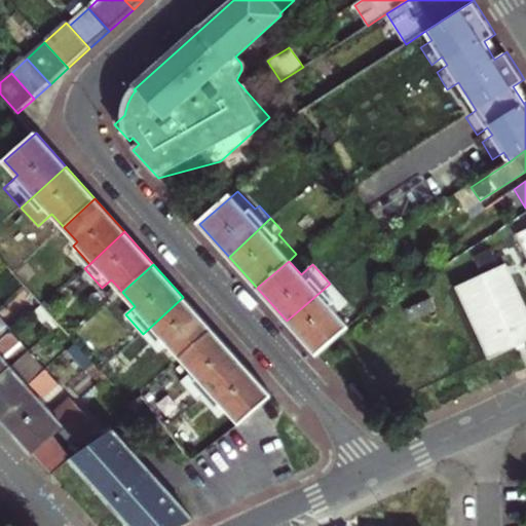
[(456,290),(487,362),(516,348),(525,345),(525,344),(525,305),(510,266),(456,290)]
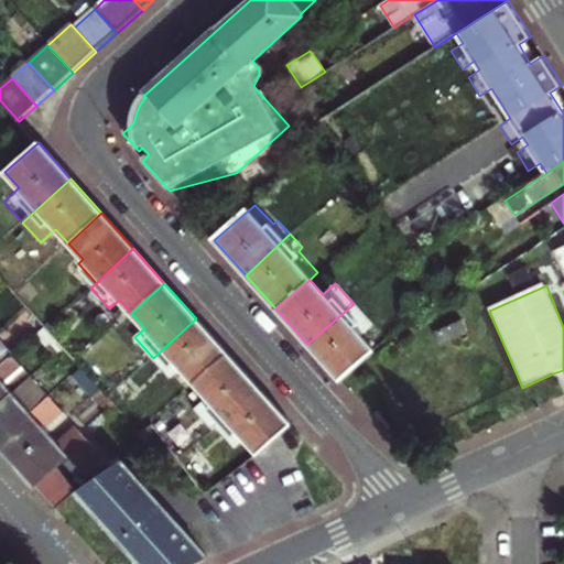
[(15,304),(4,293),(0,296),(0,301),(9,311),(15,304)]
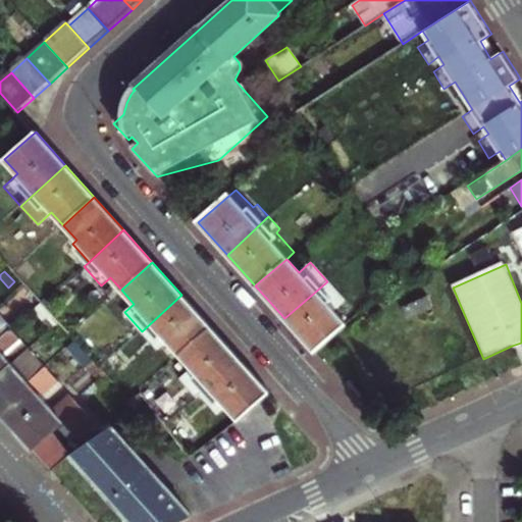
[(284,318),(315,351),(355,314),(327,281),(284,318)]
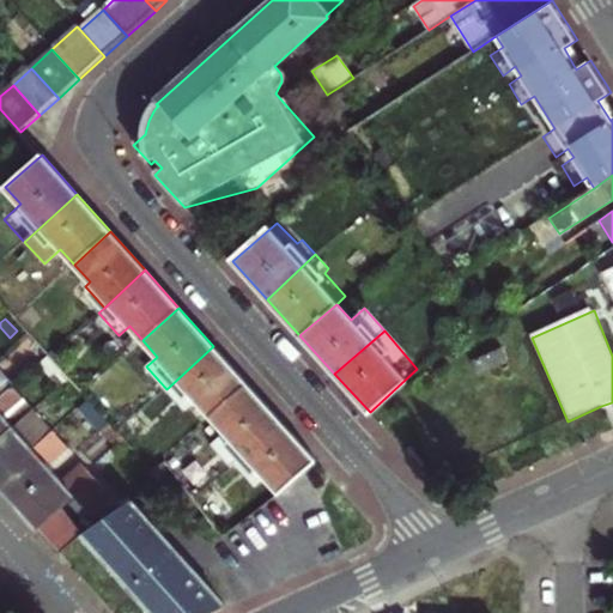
[(73,335),(60,347),(73,362),(86,350),(73,335)]
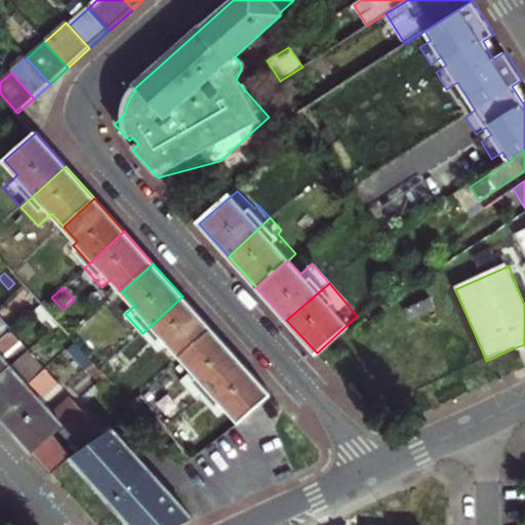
[(35,301),(29,295),(23,300),(29,308),(35,301)]
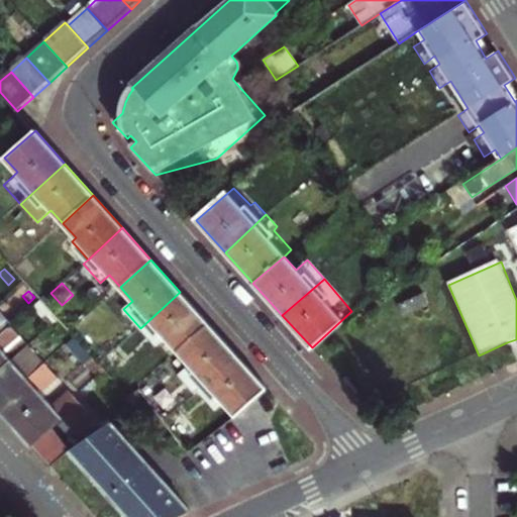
[(167,338),(178,351),(209,323),(180,292),(140,328),(157,346),(167,338)]
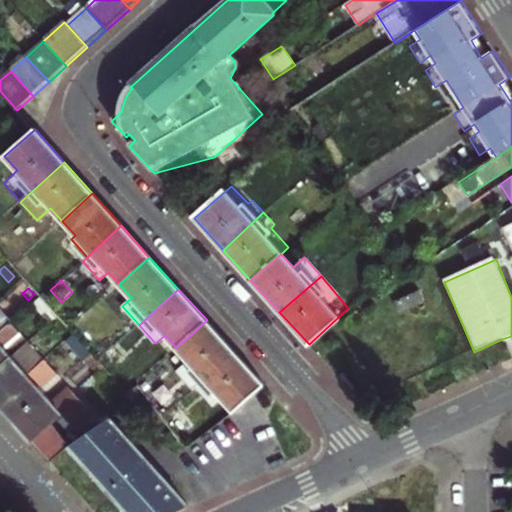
[(422,290),(399,301),(403,313),(427,302),(422,290)]
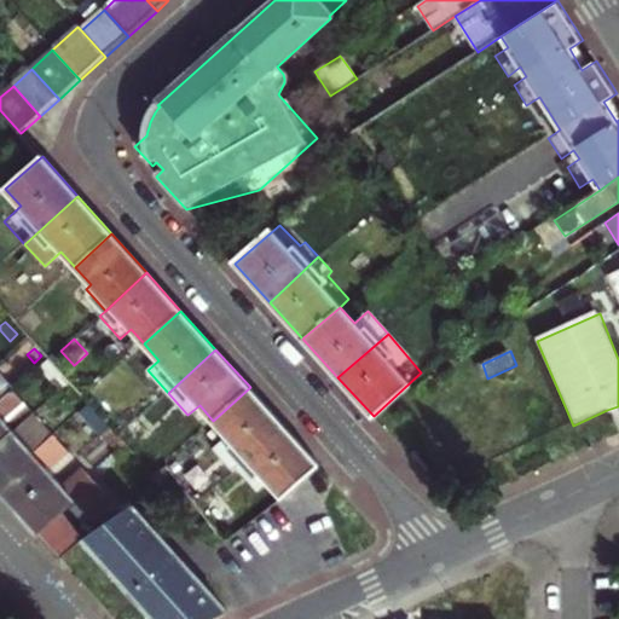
[(68,380),(48,359),(40,366),(59,388),(68,380)]
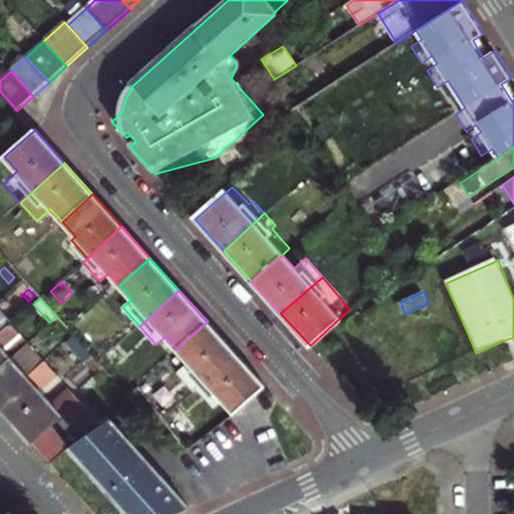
[(0,334),(10,325),(0,313),(0,334)]
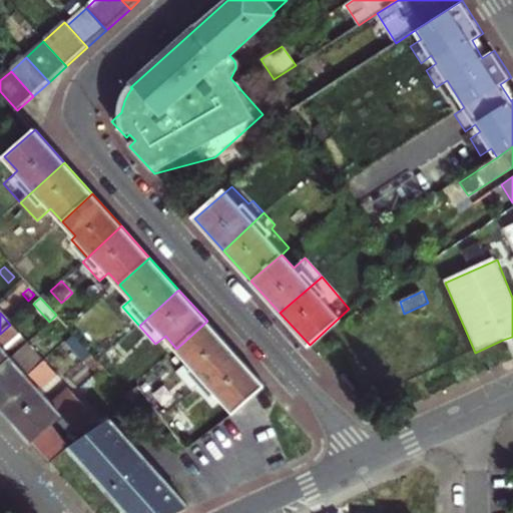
[(193,391),(195,389),(235,354),(207,321),(176,349),(189,363),(178,374),(193,391)]
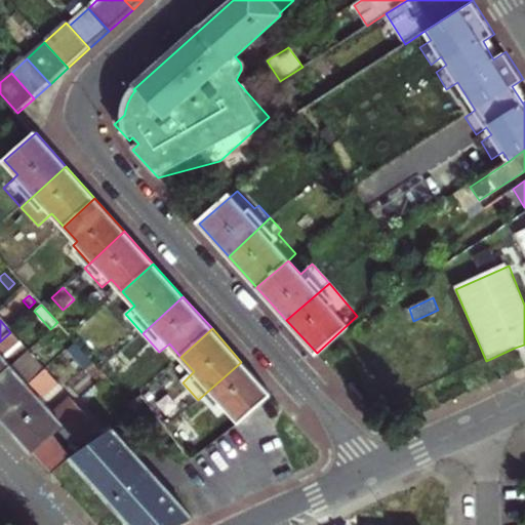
[(0,373),(27,351),(10,332),(0,341),(0,373)]
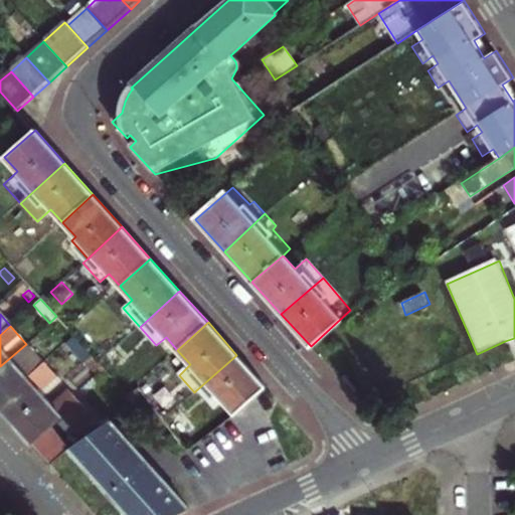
[(91,354),(73,335),(67,341),(84,360),(91,354)]
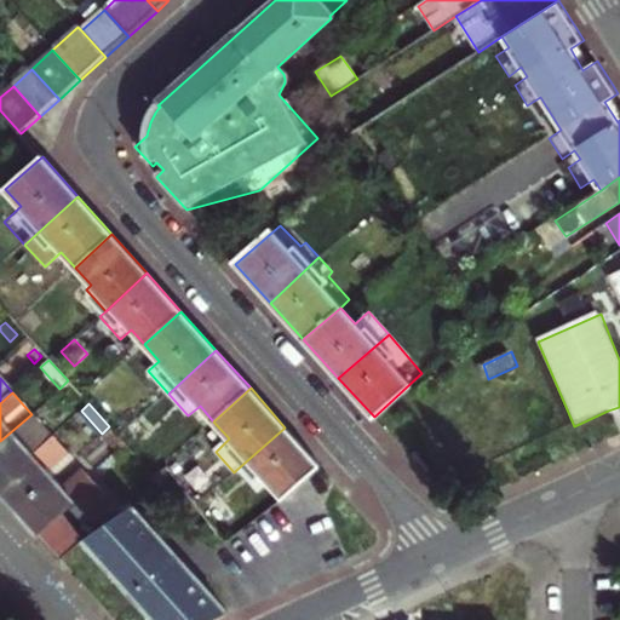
[(0,484),(52,437),(32,414),(0,441),(0,484)]
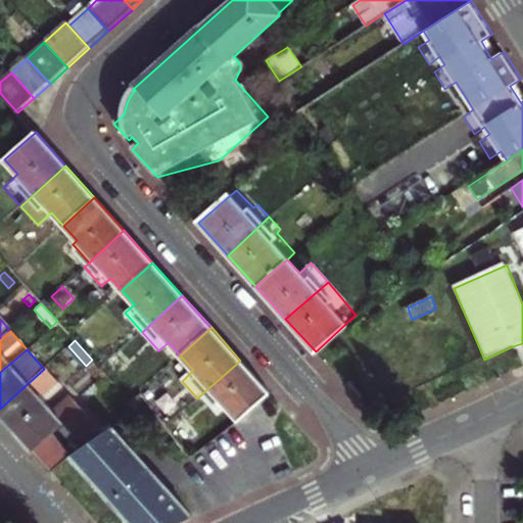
[(129,368),(116,354),(106,364),(119,377),(129,368)]
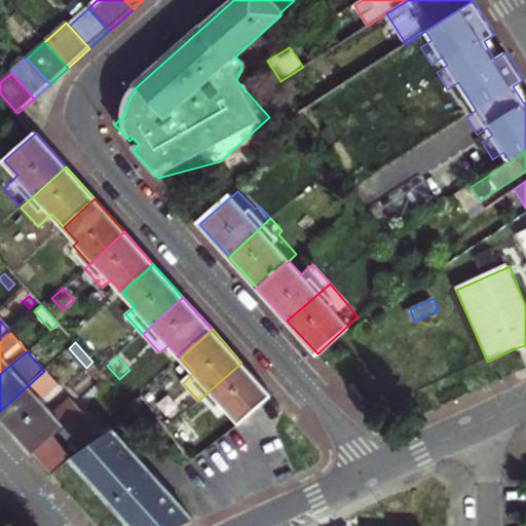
[(105,375),(92,362),(86,368),(99,381),(105,375)]
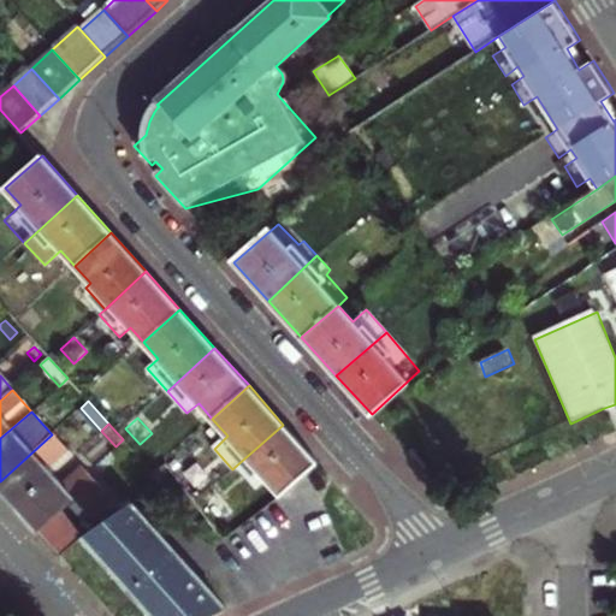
[(318,463),(283,425),(235,467),(255,489),(266,479),(280,496),(318,463)]
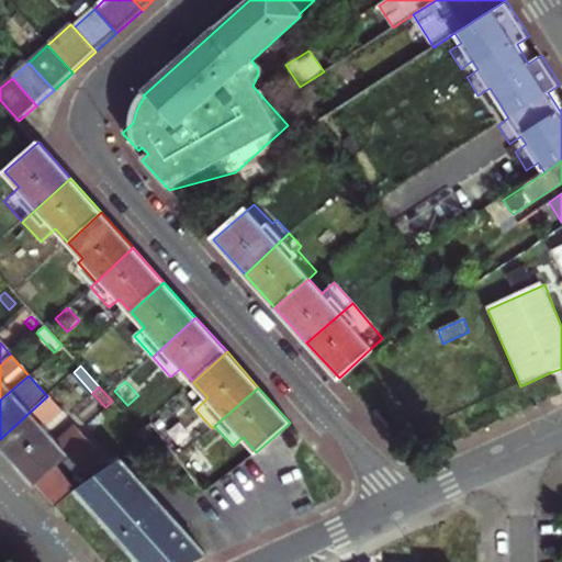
[(0,449),(6,456),(13,464),(47,434),(66,417),(47,396),(0,439),(0,449)]
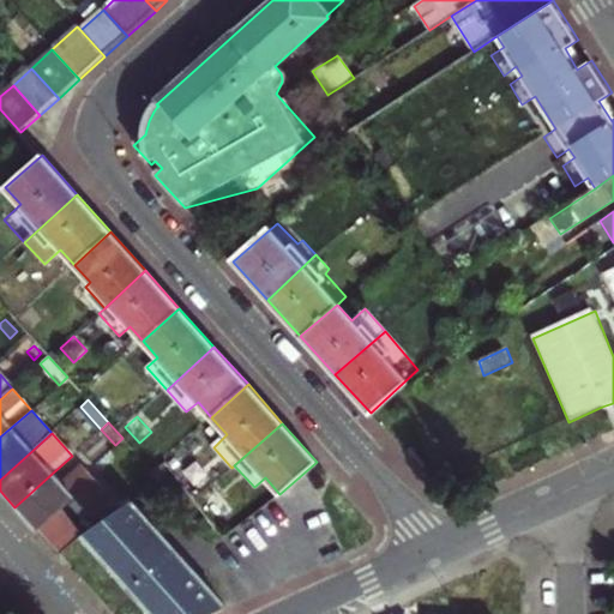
[(186,470),(202,487),(214,476),(198,459),(186,470)]
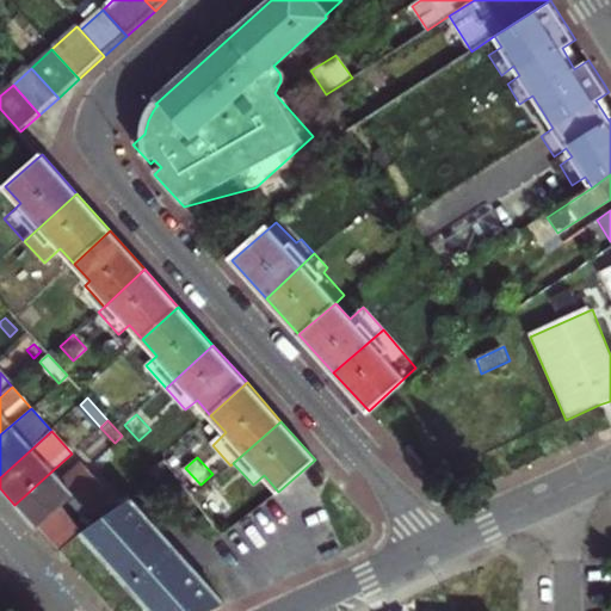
[(28,519),(57,553),(80,536),(84,534),(75,525),(109,495),(81,463),(61,481),(51,471),(14,505),(28,519)]
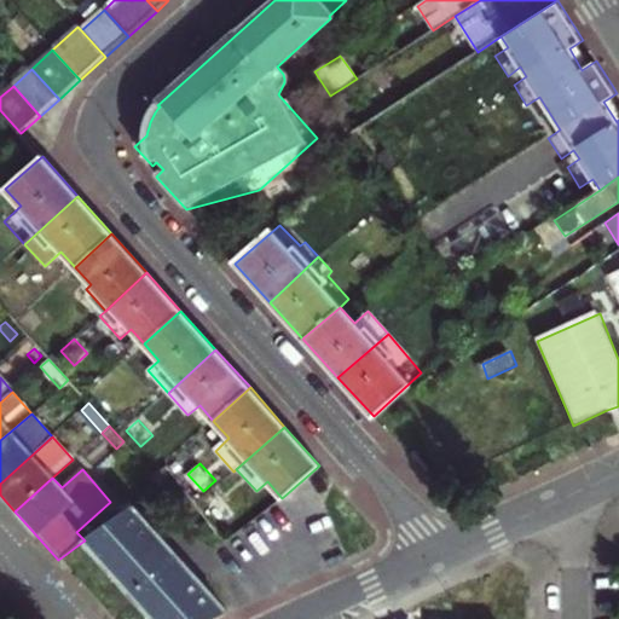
[(203,503),(217,520),(229,509),(215,492),(203,503)]
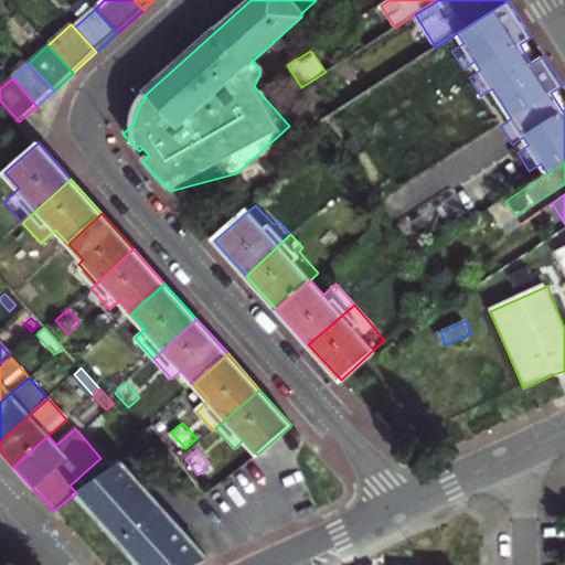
[(108,533),(137,564),(196,564),(206,561),(119,464),(77,493),(74,496),(108,533)]
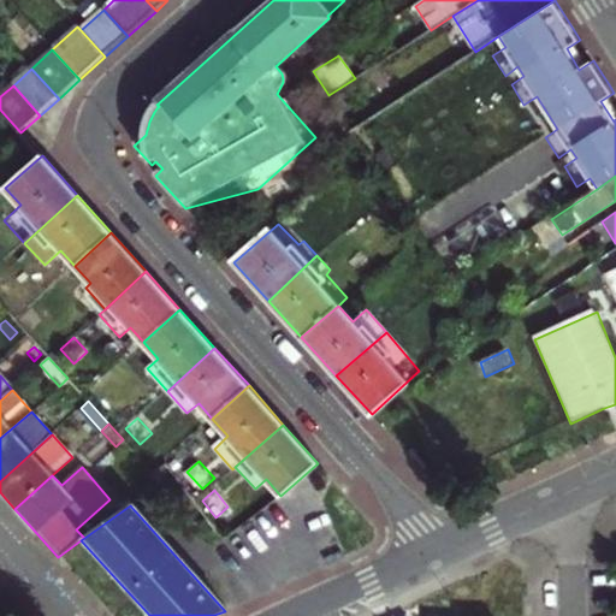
[(0,615),(21,615),(0,592),(0,615)]
